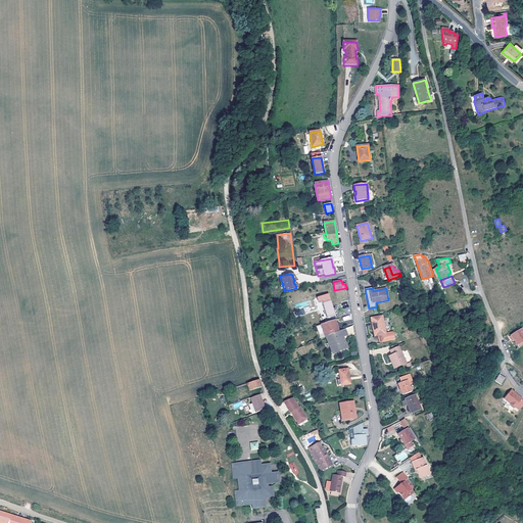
[(330,300),(323,303),(327,318),(335,316),(334,314),(336,314),(335,307),(333,308),(330,300)]
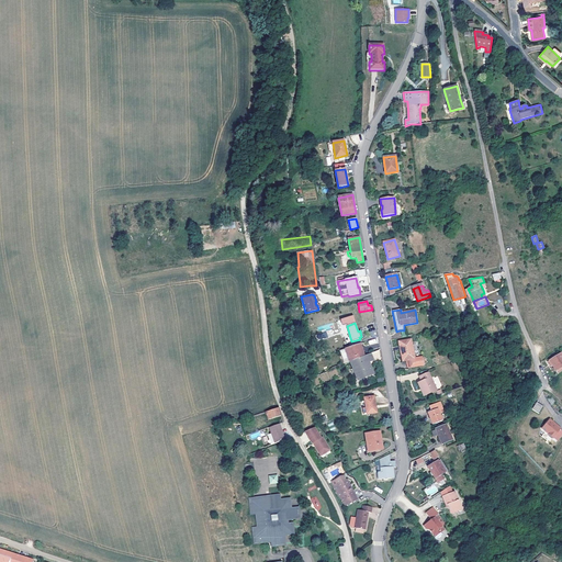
[(423,364),(422,358),(415,359),(411,339),(398,343),(403,361),(408,360),(411,368),(423,364)]
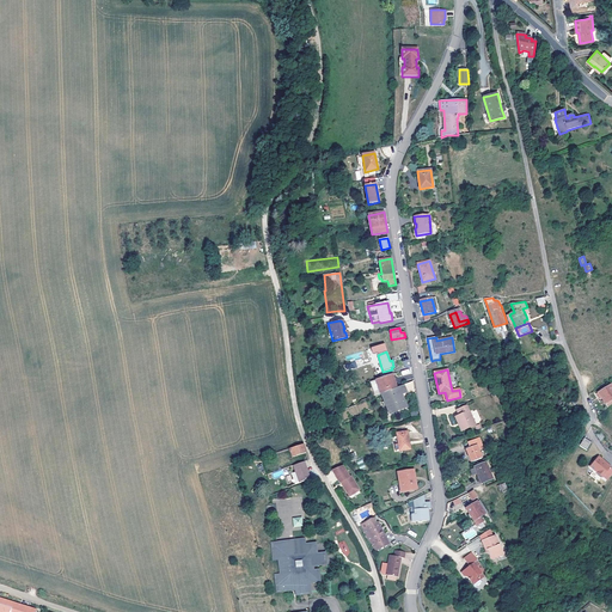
[(391,374),(375,380),(381,395),(383,395),(396,389),(391,374)]
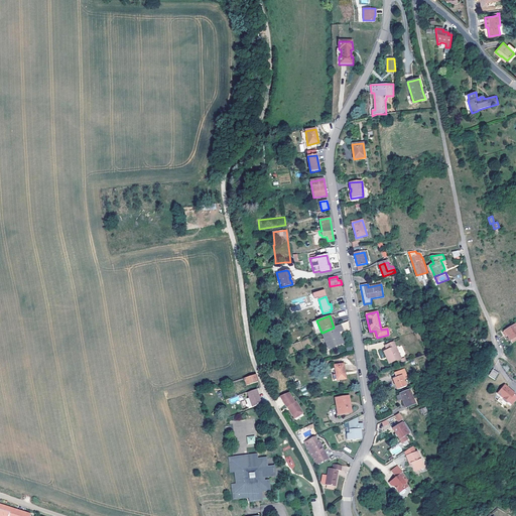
[(515,325),(504,332),(511,341),(515,336),(515,325)]
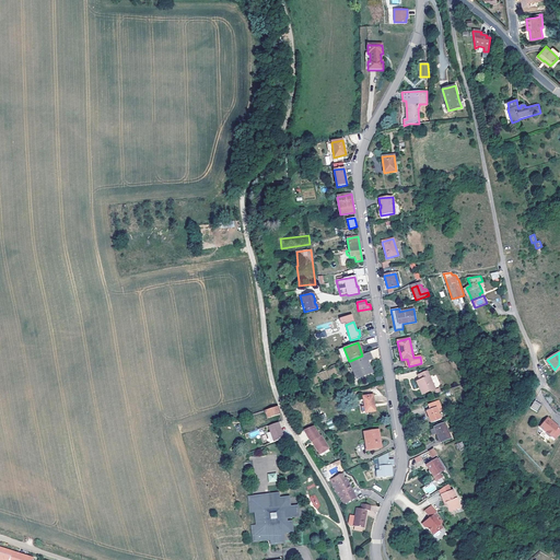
[(362,356),(350,361),(352,368),(357,378),(371,373),(366,362),(371,360),(368,353),(364,354),(362,356)]
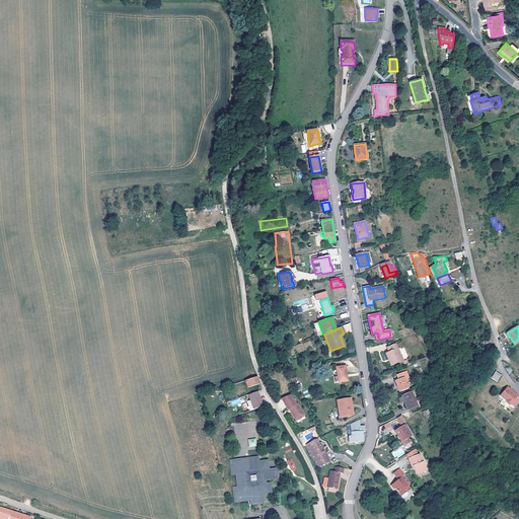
[(297,352),(304,351),(303,344),(295,345),(297,352)]
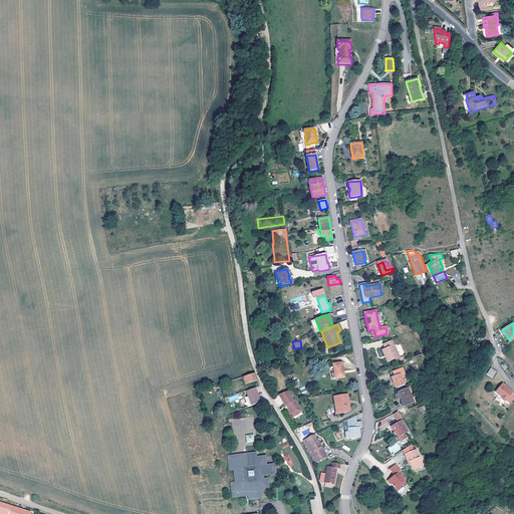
[(391,341),(398,356),(399,356),(392,340),(391,341)]
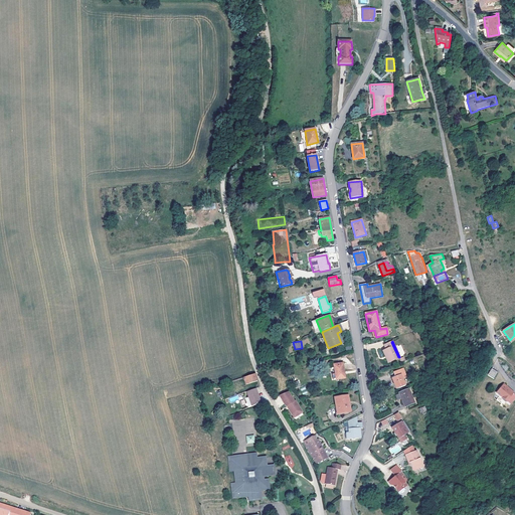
[(387,362),(398,357),(391,342),(384,345),(386,349),(382,351),(387,362)]
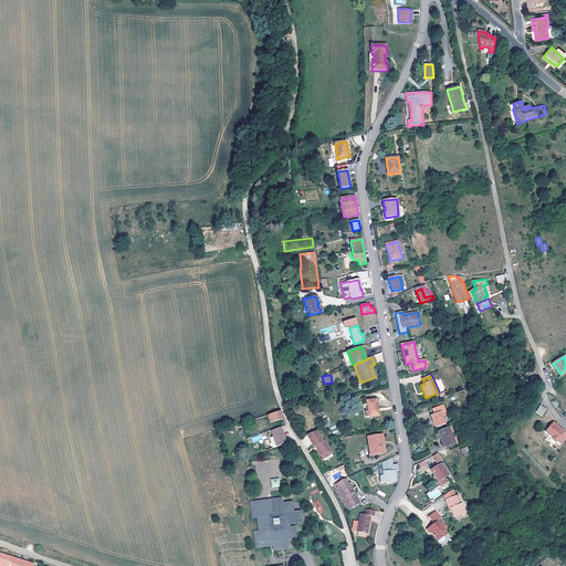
[(368,411),(369,417),(379,416),(377,399),(367,400),(368,411)]
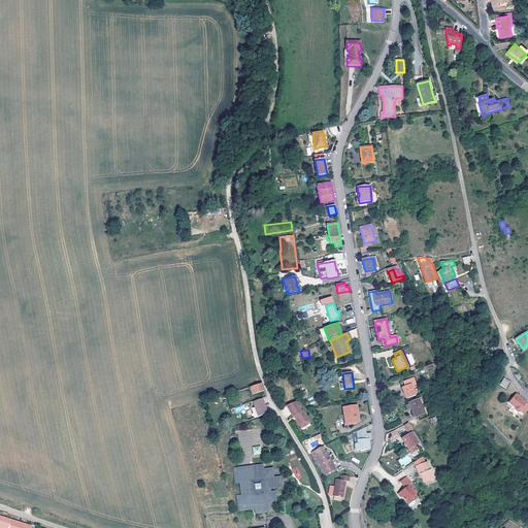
[(513,380),(505,375),(501,383),(508,387),(513,380)]
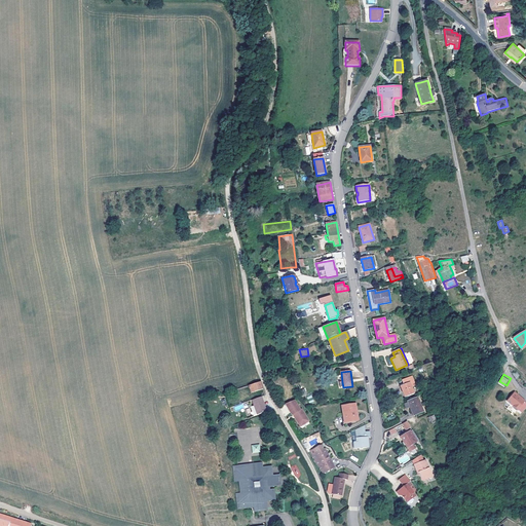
[(416,385),(411,376),(402,380),(404,385),(401,387),(405,398),(414,393),(412,387),(416,385)]
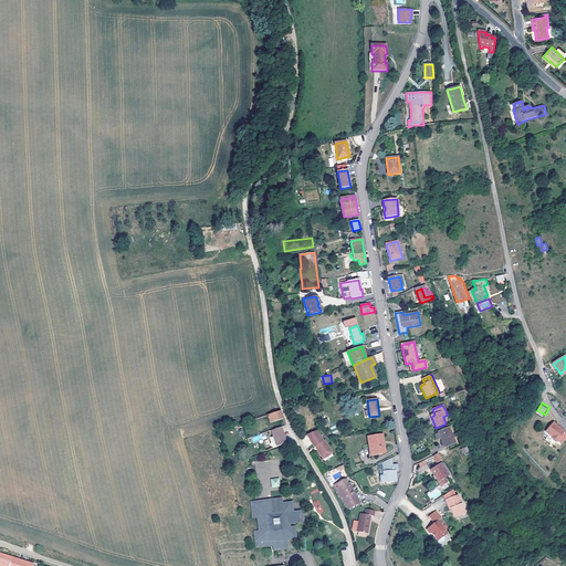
[(283,419),(281,411),(268,415),(271,422),(283,419)]
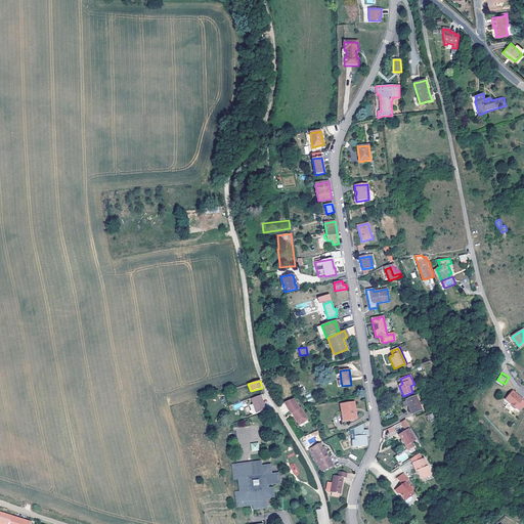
[(513,391),(509,396),(506,399),(516,408),(523,400),(513,391)]
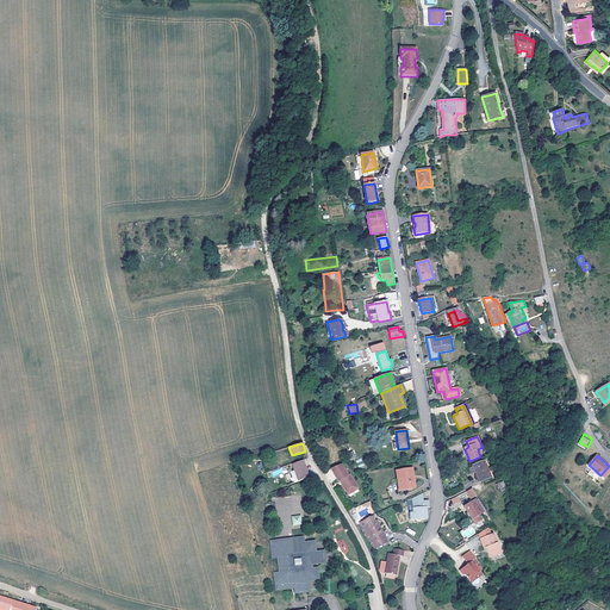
[(294,484),(298,481),(306,479),(309,478),(303,461),(292,465),(294,471),(291,472),(294,484)]
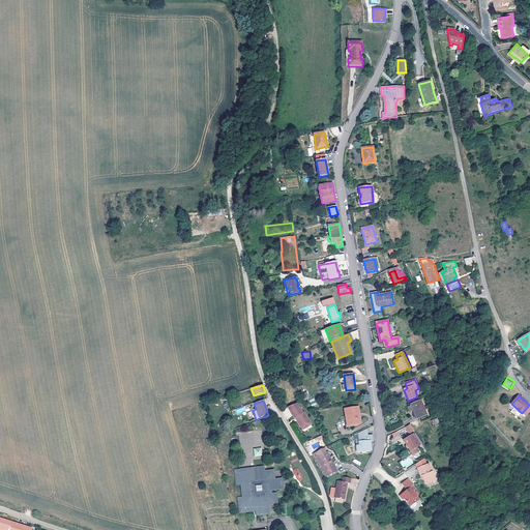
[(427,414),(420,401),(410,405),(412,410),(413,410),(417,419),(427,414)]
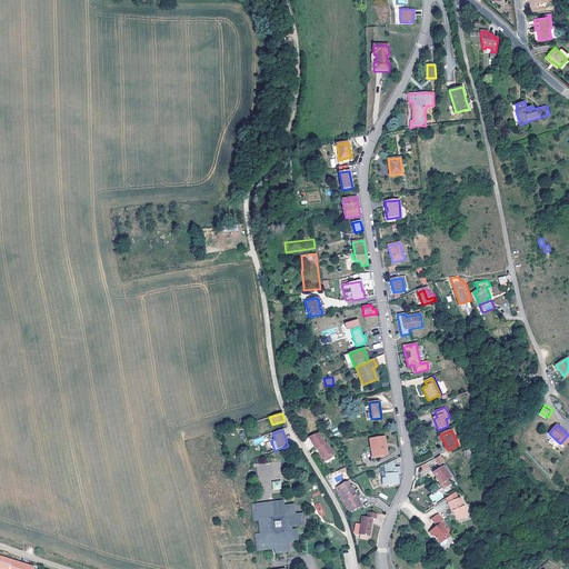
[(325,443),(319,433),(309,438),(316,449),(317,449),(325,461),(333,456),(326,443),(325,443)]
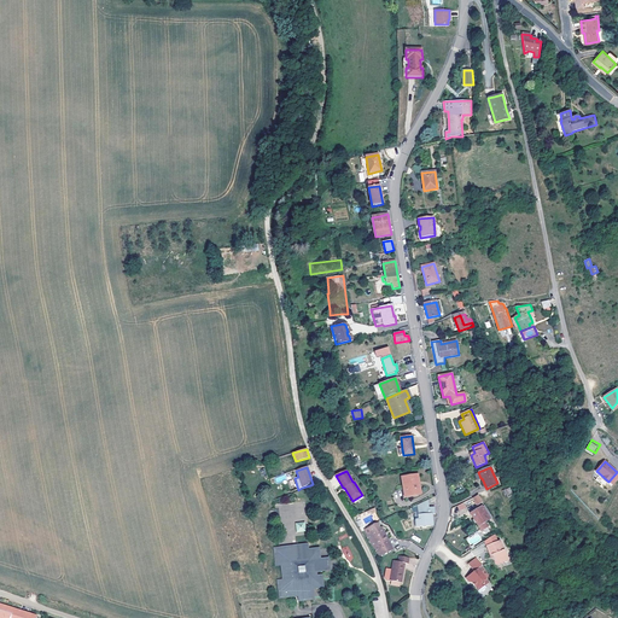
[(419,494),(418,482),(419,482),(418,474),(402,477),(404,496),(419,494)]
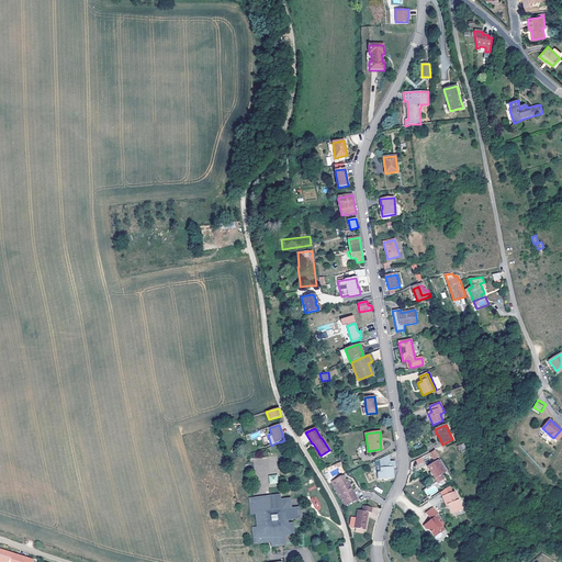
[(535,435),(528,440),(532,446),(539,440),(535,435)]
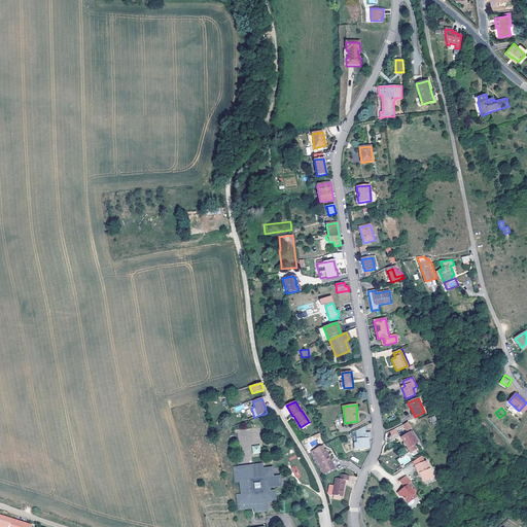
[(365,433),(364,426),(356,430),(357,449),(369,449),(369,442),(369,438),(371,438),(371,433),(365,433)]
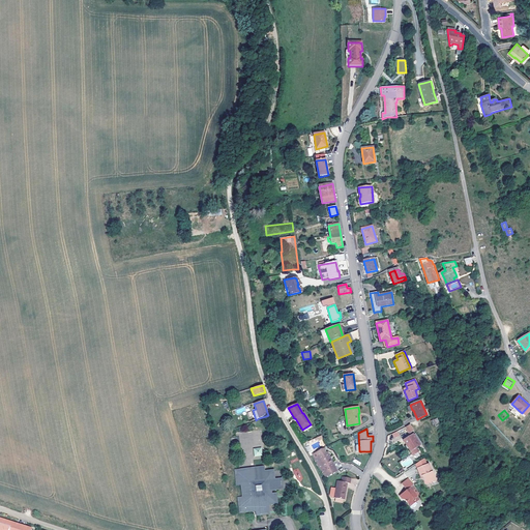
[(413,435),(404,441),(411,451),(410,452),(413,455),(418,452),(415,448),(420,445),(413,435)]
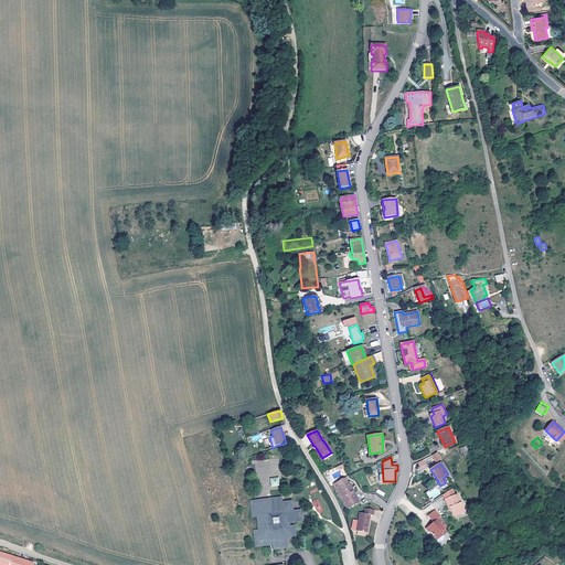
[(343,468),(342,465),(327,472),(327,475),(340,469),(340,470),(343,468)]
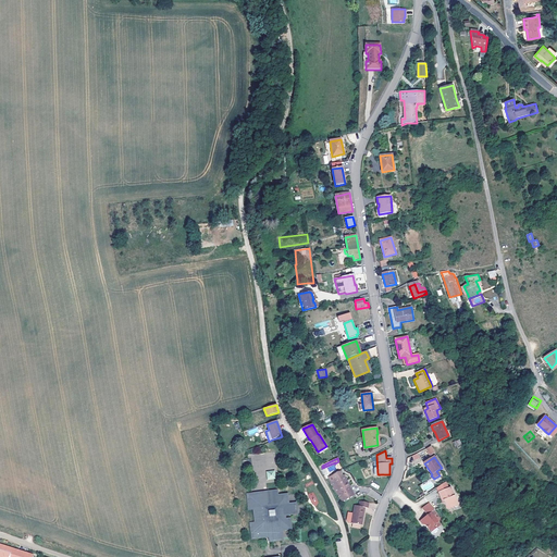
[(275,480),(275,470),(267,471),(267,480),(275,480)]
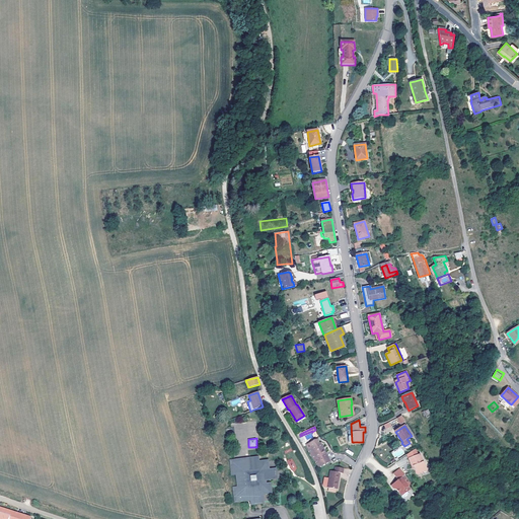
[(309,449),(312,448),(317,457),(316,458),(317,461),(316,462),(318,467),(329,461),(322,447),(321,448),(319,444),(317,440),(315,439),(307,444),(309,449)]
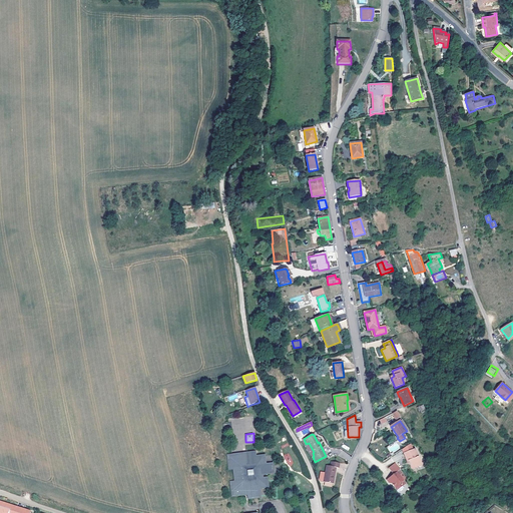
[(387,447),(391,453),(400,447),(396,441),(387,447)]
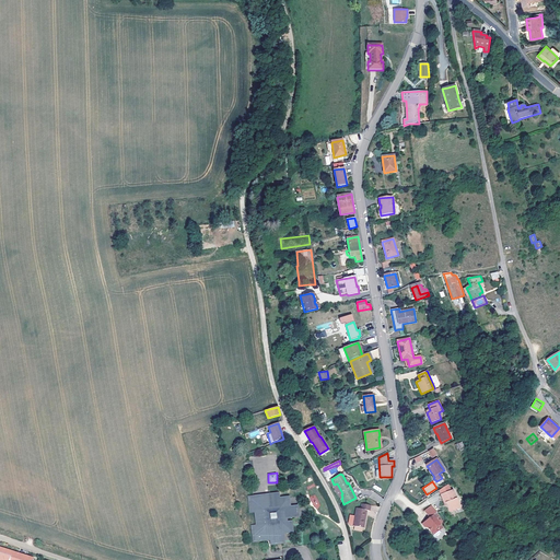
[(342,493),(337,483),(334,485),(339,496),(340,496),(341,499),(342,498),(341,494),(342,493)]
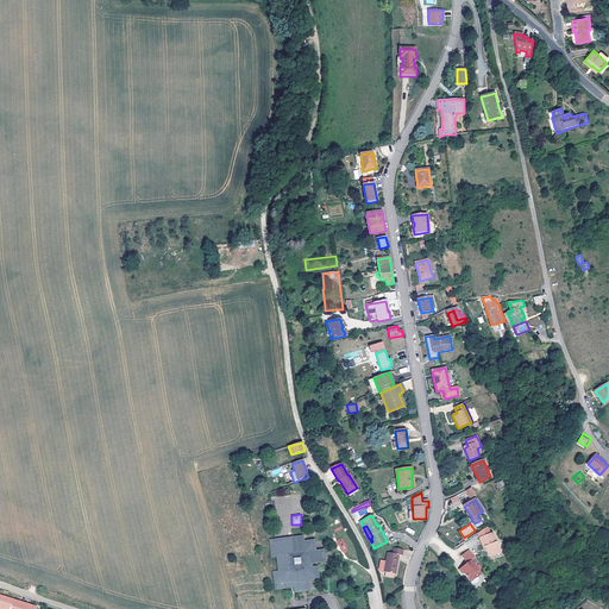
[(482,546),(484,546),(485,551),(488,556),(490,556),(501,552),(497,542),(496,542),(489,526),(477,533),(482,546)]
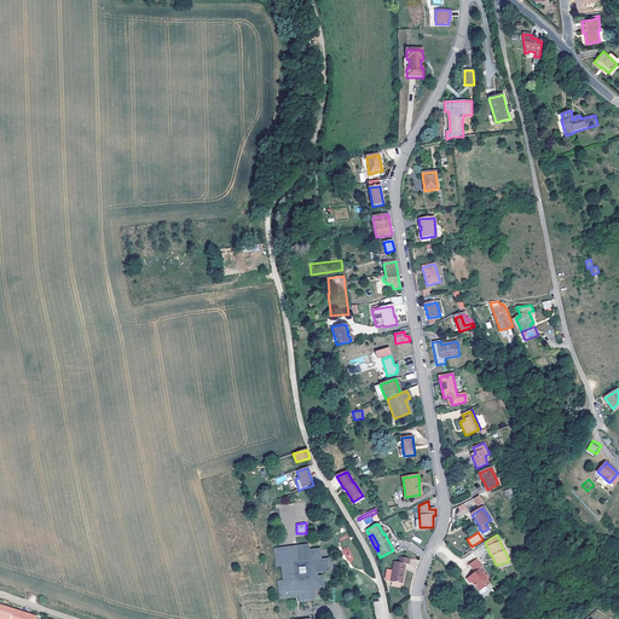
[(299,597),(300,602),(314,600),(313,590),(324,589),(323,576),(318,577),(317,573),(330,571),(329,559),(320,560),(319,549),(308,550),(308,545),(275,549),(277,566),(282,566),(283,580),(278,582),(279,599),(299,597)]
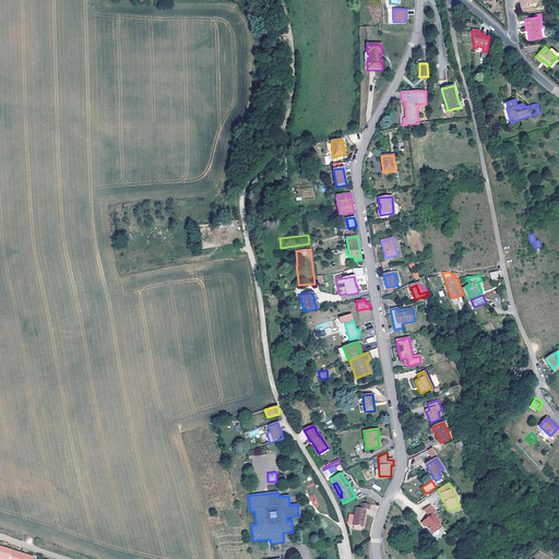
[(360,509),(356,508),(353,526),(355,526),(363,527),(364,527),(367,509),(369,510),(370,504),(361,503),(360,509)]
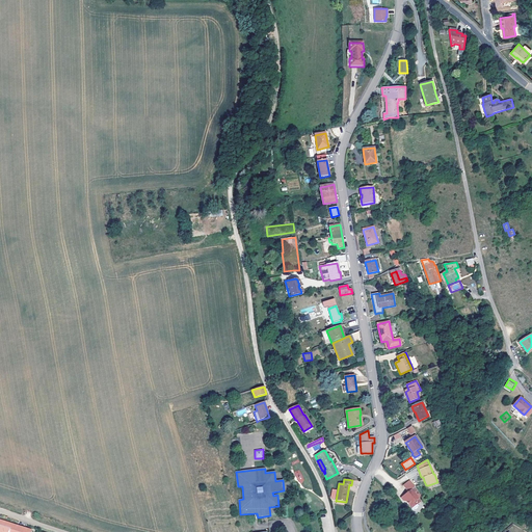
[(418,490),(409,480),(403,485),(408,491),(401,498),(403,501),(406,502),(411,508),(418,504),(416,501),(419,499),(415,493),(418,490)]
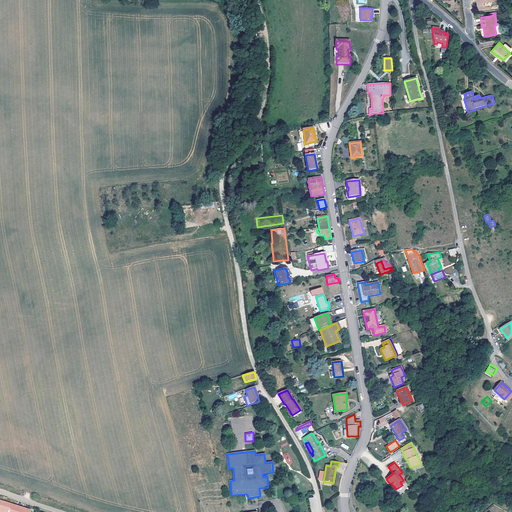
[(8,511),(12,504),(8,502),(2,511),(8,511)]
